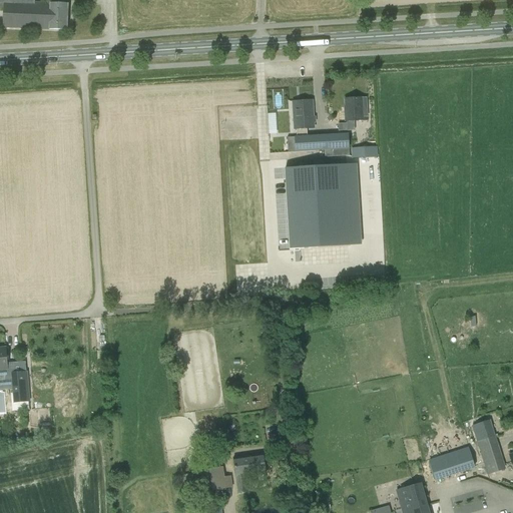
[(0,0),(0,8),(4,8),(3,27),(49,29),(66,30),(67,5),(57,4),(57,0),(46,0),(47,3),(35,3),(34,0),(0,0)]
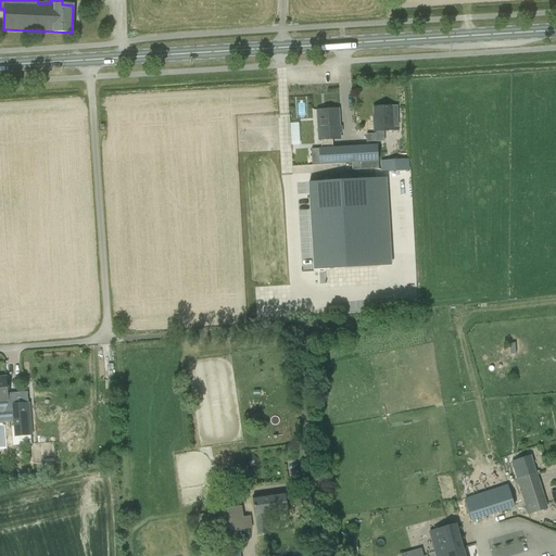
[(374,122),(375,131),(399,130),(397,106),(375,108),(375,122),(374,122)]
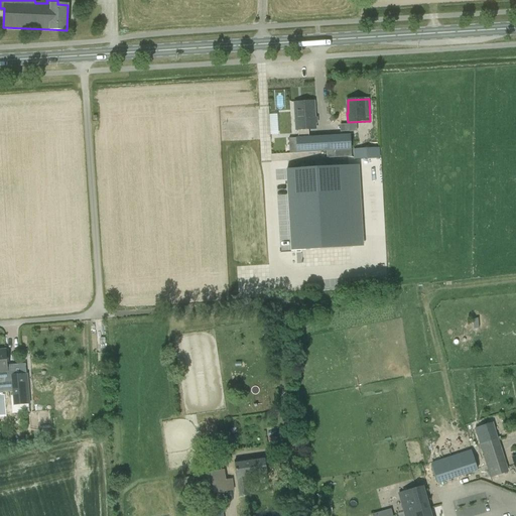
[(308,137),(308,129),(315,129),(313,102),(294,103),(296,130),(298,130),(298,138),(308,137)]
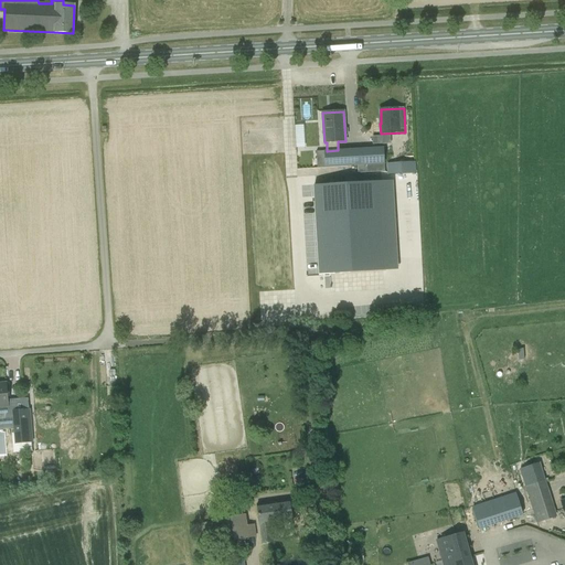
[(327,151),(317,151),(318,168),(356,166),(358,173),(385,172),(383,148),(338,150),(327,151)]
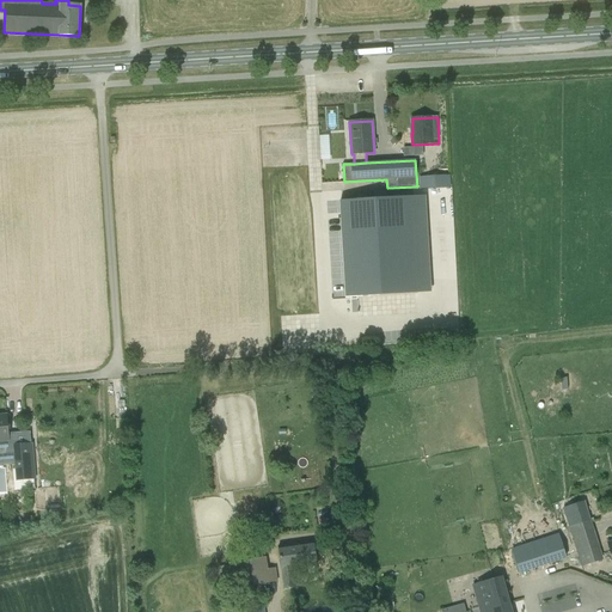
[(450,176),(420,177),(420,189),(451,188),(450,176)]
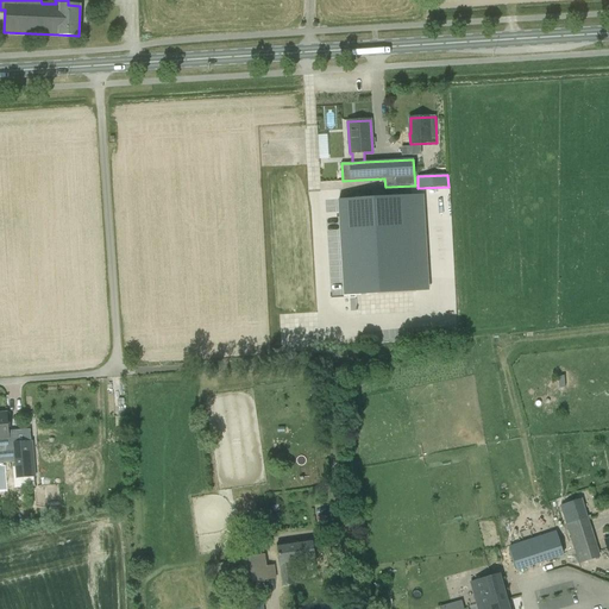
[(409,194),(339,199),(344,294),(415,290),(409,194)]
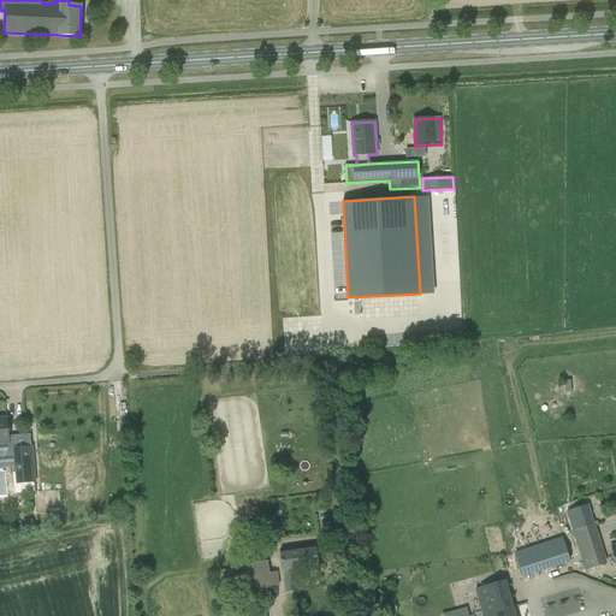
[(30,472),(28,446),(16,448),(18,484),(35,481),(34,471),(30,472)]
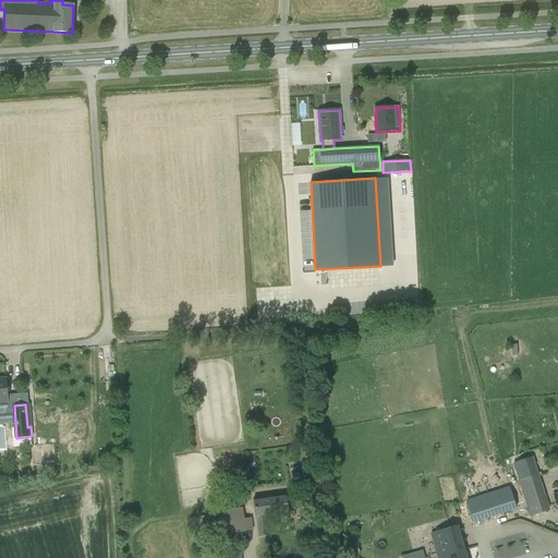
[(538,473),(536,474),(531,459),(513,464),(519,480),(518,480),(530,517),(550,510),(538,473)]
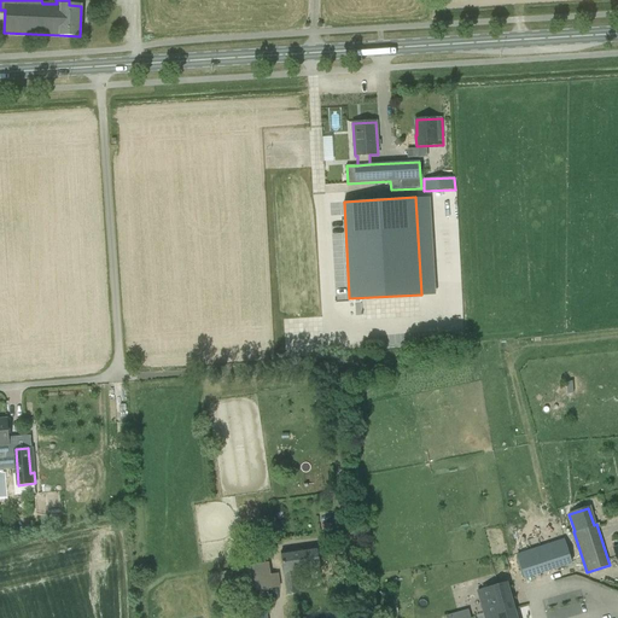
[(261,523),(242,525),(243,540),(262,537),(261,523)]
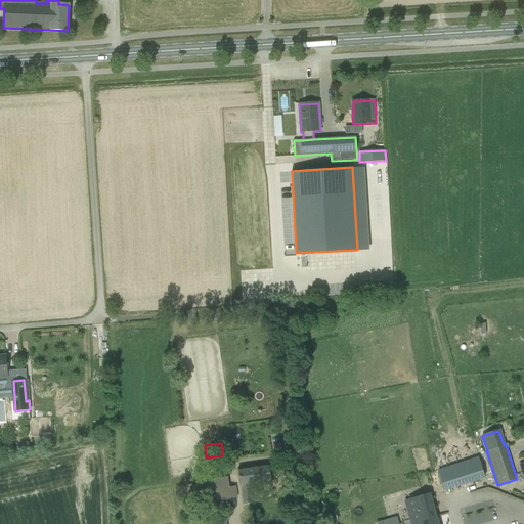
[(478,457),(438,471),(445,490),(485,478),(478,457)]
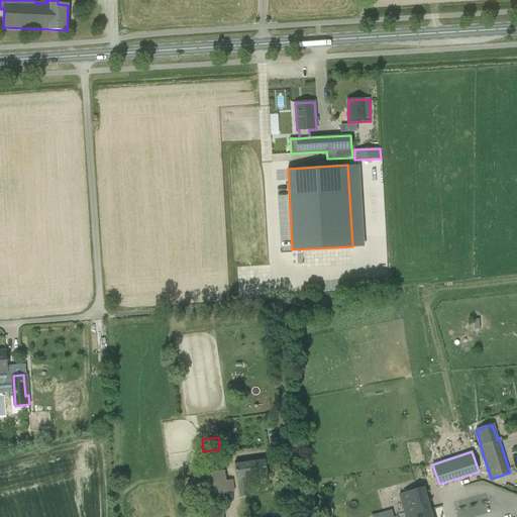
[(268,477),(266,457),(235,461),(239,498),(249,496),(247,479),(268,477)]
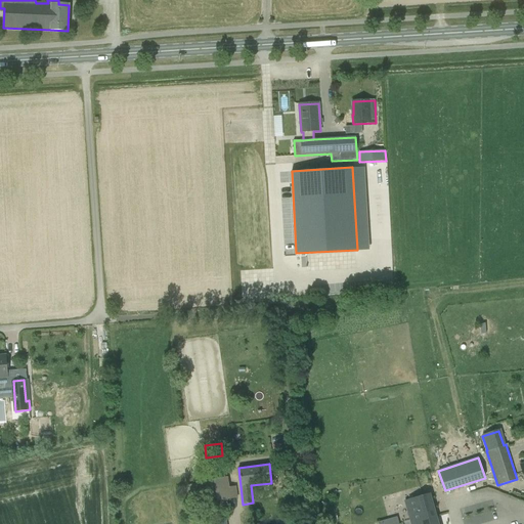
[(229,487),(228,477),(210,480),(213,501),(237,497),(235,486),(229,487)]
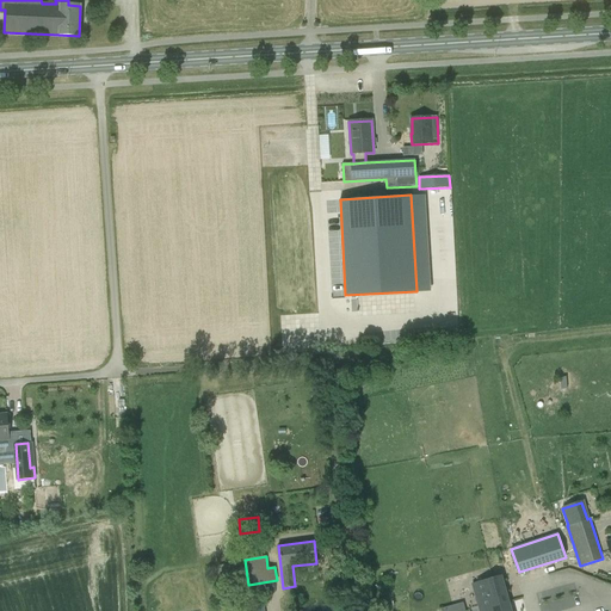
[(506,599),(504,600),(497,578),(474,584),(480,610),(500,610),(506,610),(508,609),(506,599)]
